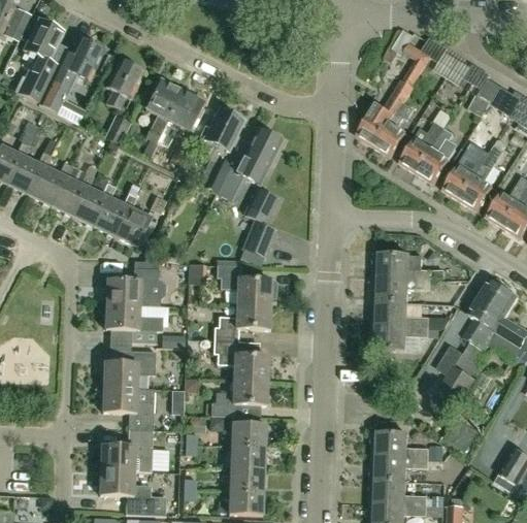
[(1,0),(0,0),(0,34),(13,6),(10,5),(11,0),(1,0)]
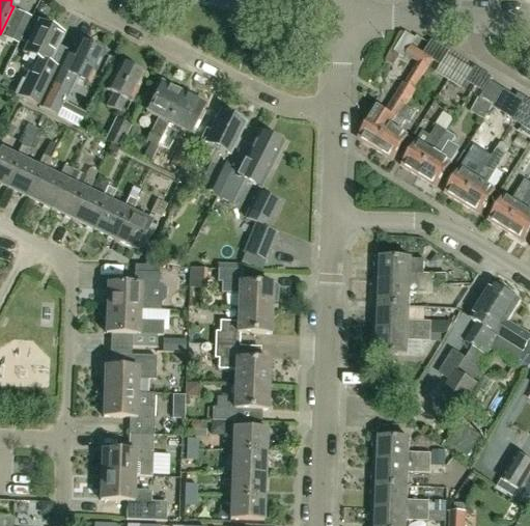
[(63,30),(39,18),(25,49),(36,55),(19,92),(40,103),(64,52),(55,48),(63,30)]
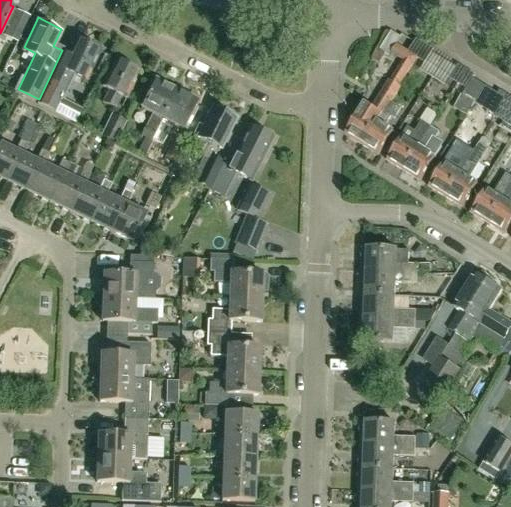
[(417,54),(426,40),(417,34),(409,48),(397,40),(392,49),(403,56),(400,61),(390,76),(373,103),(365,98),(348,126),(349,127),(350,132),(349,133),(362,141),(390,97),(393,98),(402,83),(401,83),(409,67),(418,54),(417,54)]
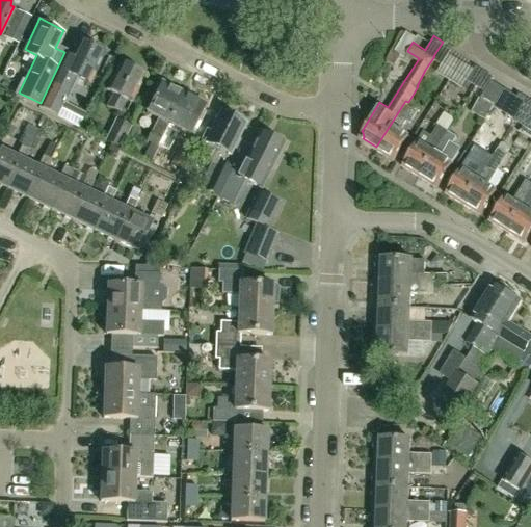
[(57,111),(74,72),(89,80),(104,50),(94,45),(94,41),(86,36),(83,40),(80,37),(72,54),(64,51),(64,52),(41,103),(57,111)]
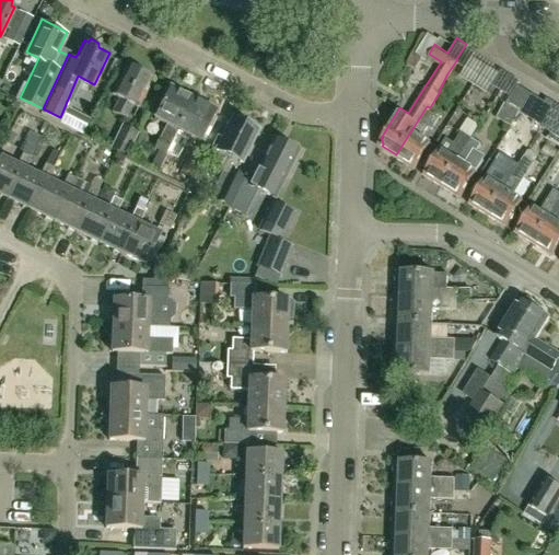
[(475,49),(466,44),(456,59),(457,59),(466,65),(475,49)]
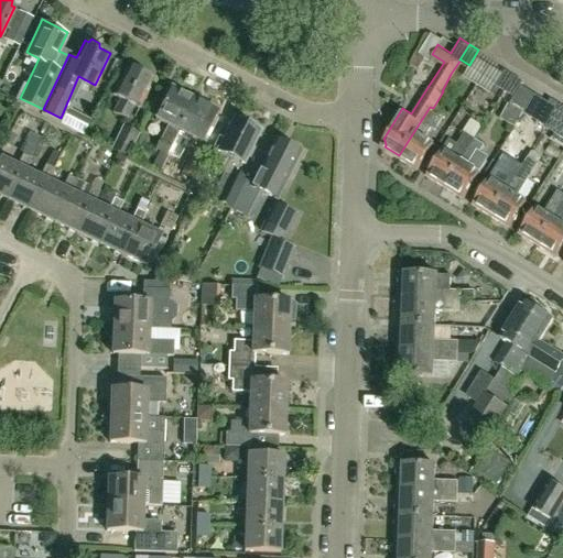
[(120,96),(114,109),(127,116),(133,102),(139,105),(154,74),(143,68),(142,66),(136,63),(133,64),(129,62),(114,93),(120,96)]
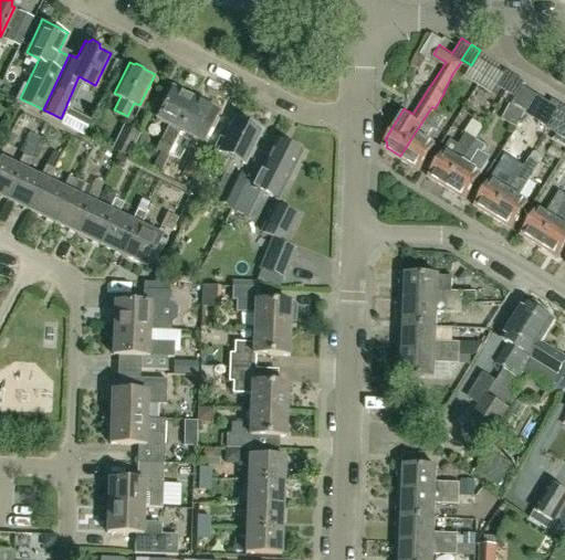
[(508,66),(499,82),(508,87),(518,73),(508,66)]
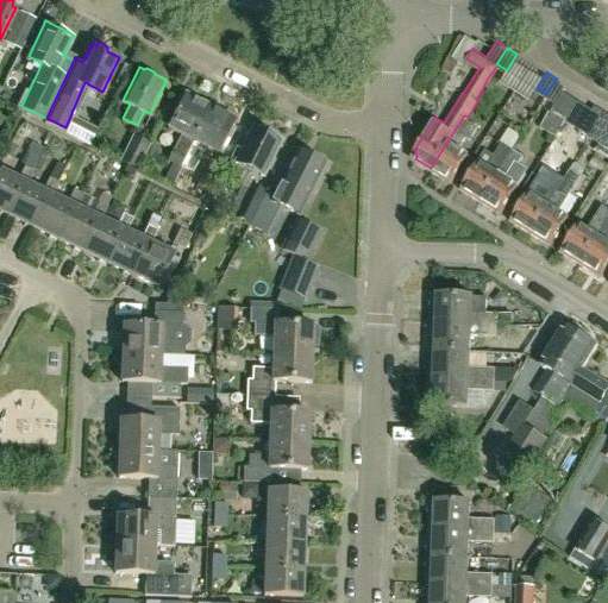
[(557,79),(546,94),(557,100),(552,110),(566,118),(581,93),(566,85),(557,79)]
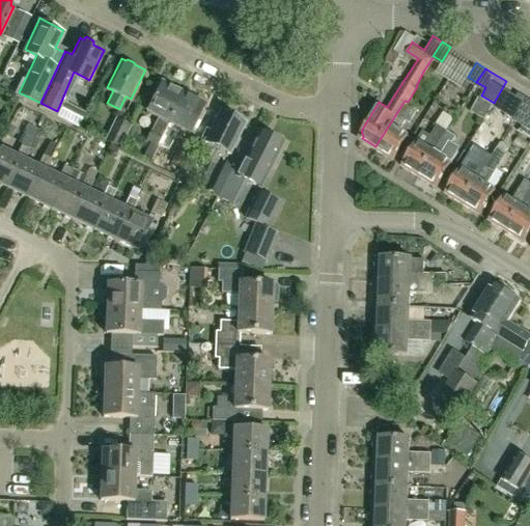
[(168,119),(184,89),(174,84),(173,82),(167,79),(166,80),(162,78),(146,108),(159,115),(152,126),(146,137),(150,139),(142,155),(151,159),(154,154),(159,143),(157,142),(162,131),(168,119)]
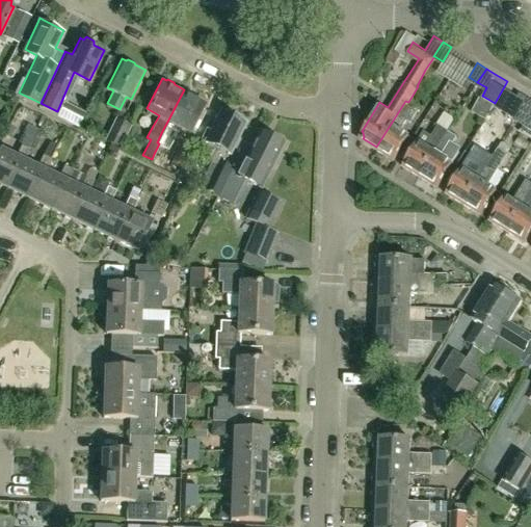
[(195,96),(184,89),(168,120),(169,121),(191,132),(207,101),(204,99),(203,97),(197,95),(195,96)]
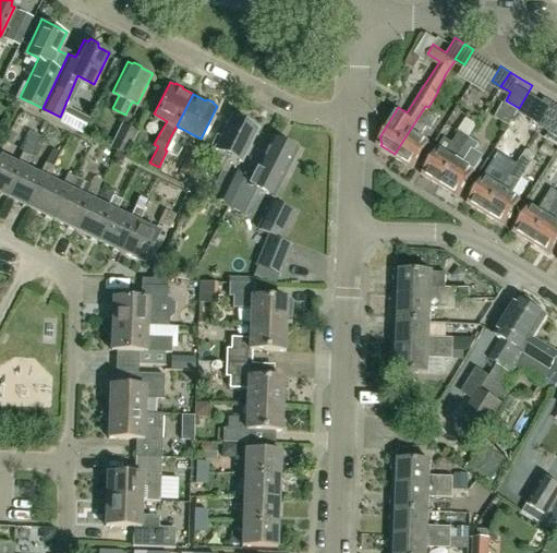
[(546,94),(536,110),(545,116),(555,99),(546,94)]
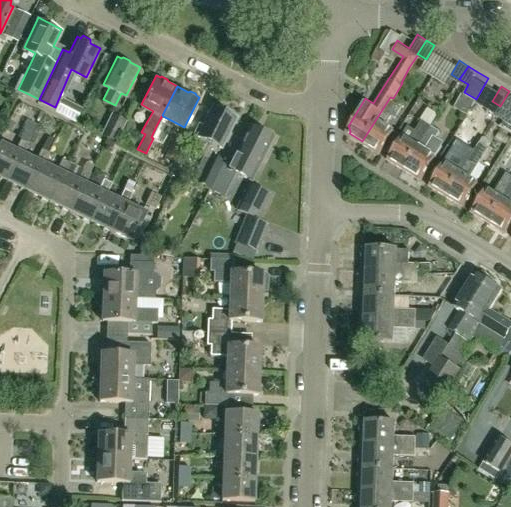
[(509,111),(500,126),(510,131),(510,92),(509,91),(500,106),(509,111)]
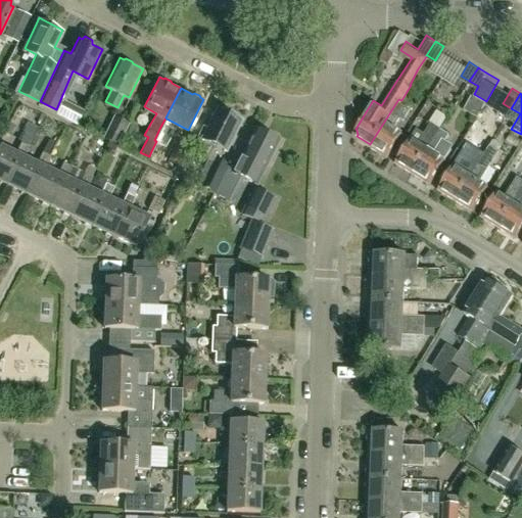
[(387,154),(402,130),(394,125),(400,115),(405,118),(412,106),(401,100),(398,99),(370,144),(387,154)]
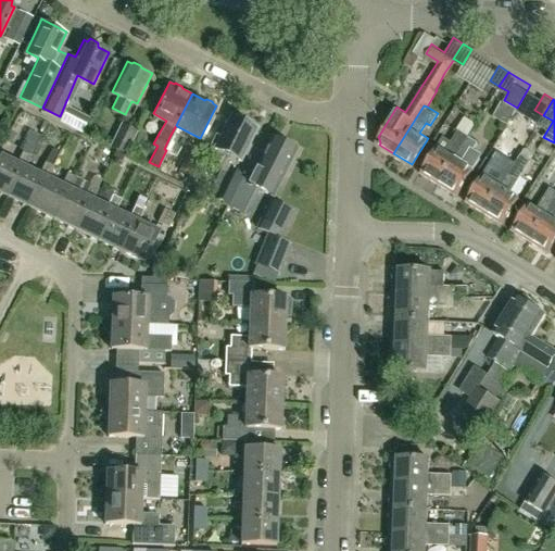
[(240,177),(243,172),(232,165),(238,158),(240,159),(256,126),(253,125),(252,120),(239,113),(235,115),(231,114),(216,145),(211,141),(203,155),(222,165),(226,168),(214,195),(229,201),(240,177)]
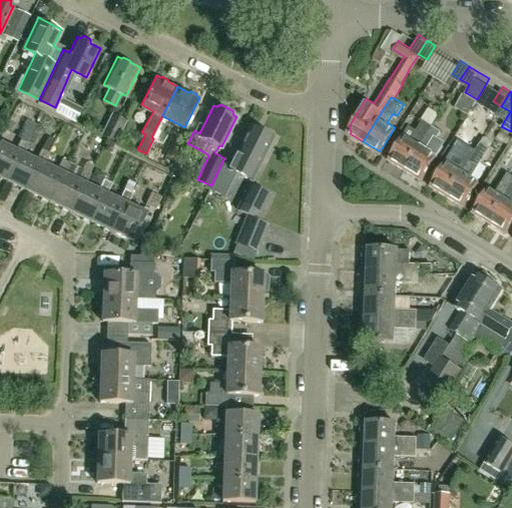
[(111,111),(102,133),(116,140),(127,119),(111,111)]
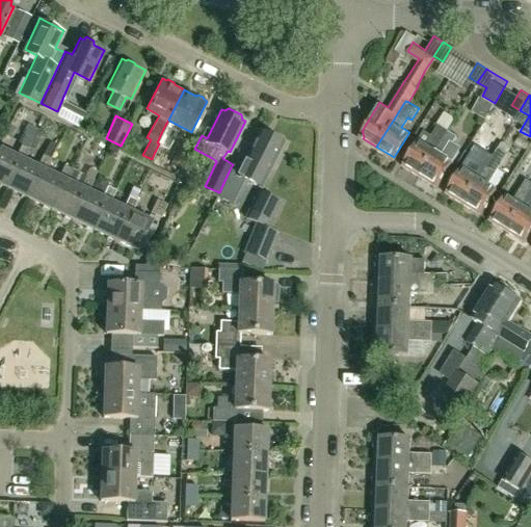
[(403,163),(420,174),(449,128),(440,122),(433,133),(425,127),(403,163)]
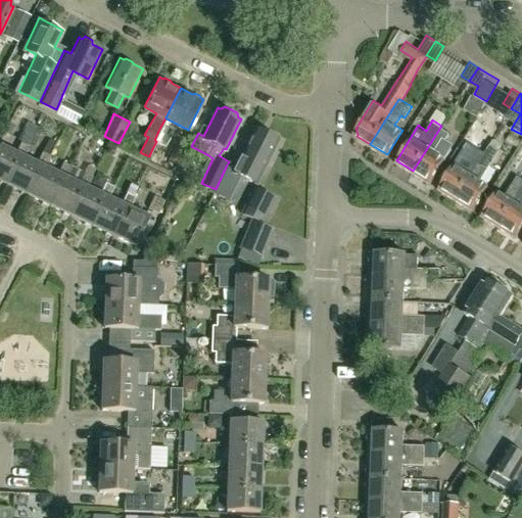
[(270,130),(267,131),(255,126),(240,155),(238,154),(231,169),(256,182),(279,137),(277,136),(277,133),(270,130)]
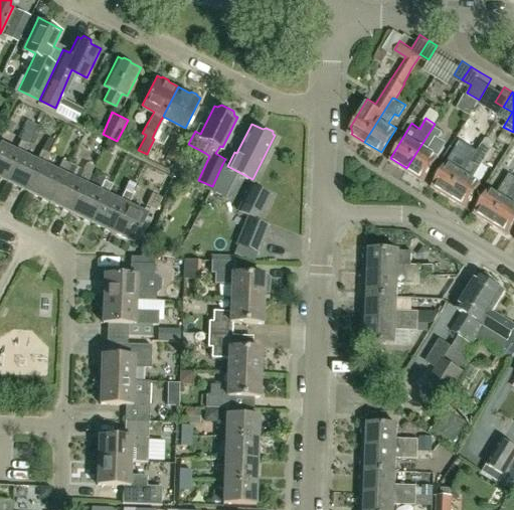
[(435,124),(406,168),(423,179),(439,155),(431,150),(444,130),(435,124)]
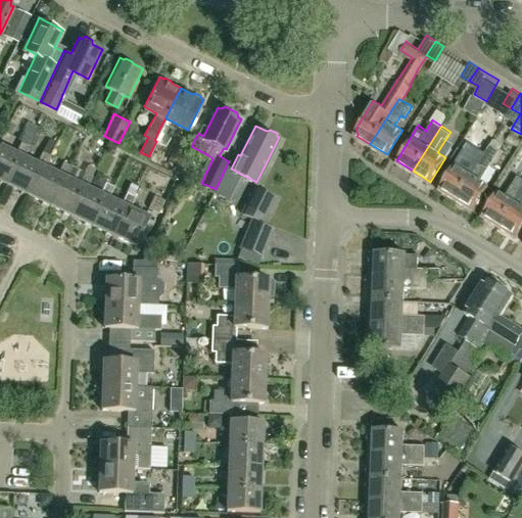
[(159,129),(154,140),(156,141),(167,146),(172,135),(159,129)]
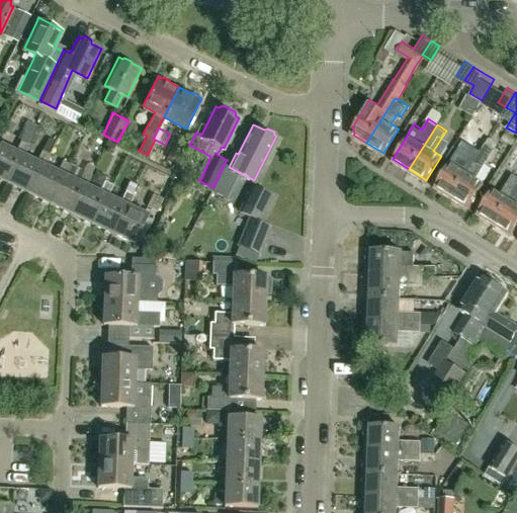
[(24,154),(30,143),(29,142),(32,134),(24,131),(15,150),(0,143),(0,176),(6,180),(20,152),(24,154)]
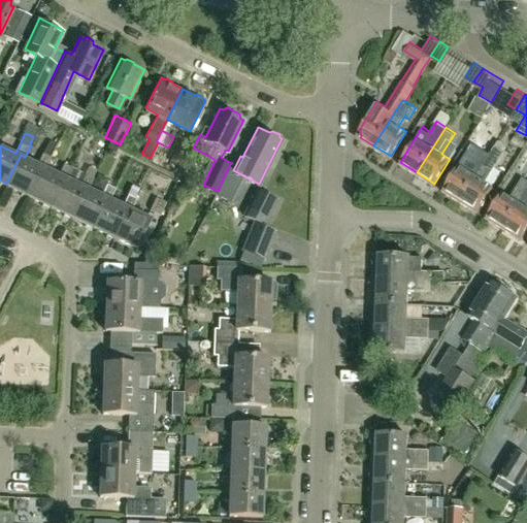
[(191,144),(180,139),(171,158),(180,163),(191,144)]
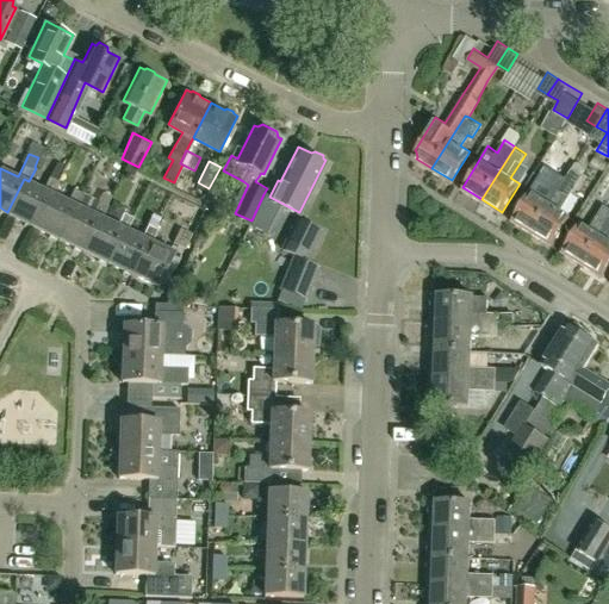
[(566,176),(533,229),(553,241),(571,212),(561,206),(576,182),(583,172),(572,166),(566,176)]
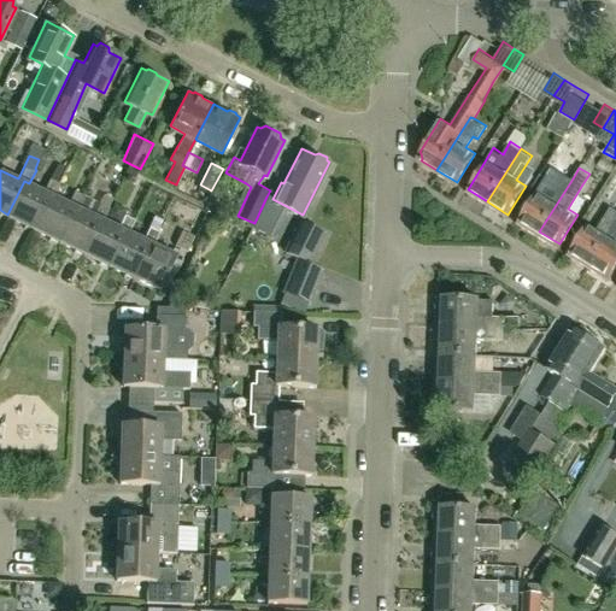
[(539,231),(573,178),(562,171),(546,195),(537,189),(518,218),(539,231)]
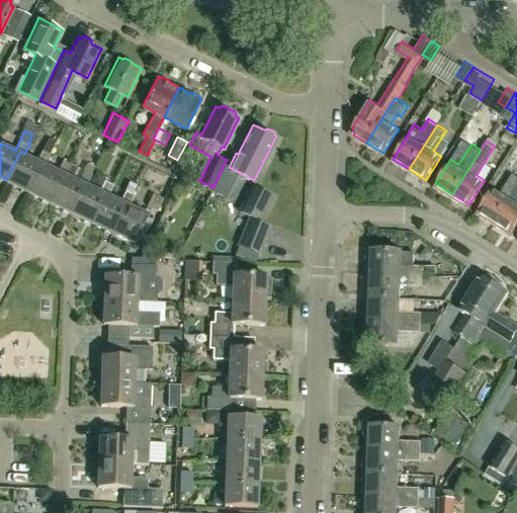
[(45,164),(51,152),(41,148),(36,160),(24,154),(20,152),(6,180),(26,190),(40,162),(45,164)]
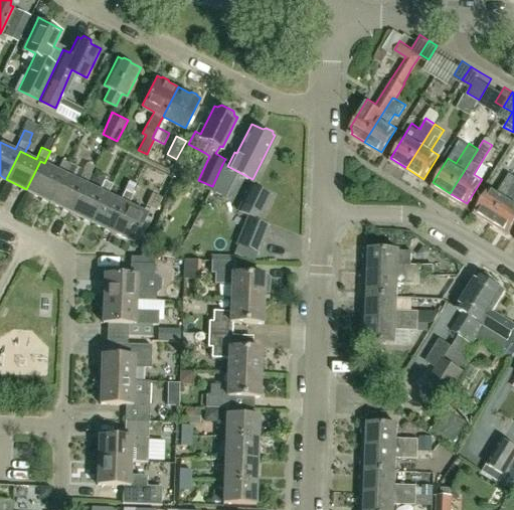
[(65,173),(71,161),(61,157),(56,169),(44,163),(40,161),(26,189),(47,198),(60,171),(65,173)]
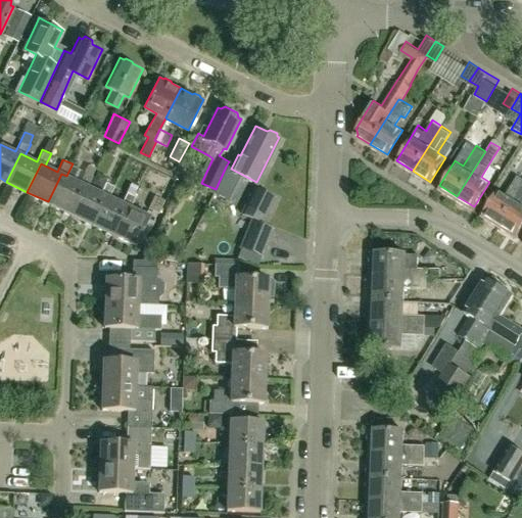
[(169,176),(146,165),(141,177),(162,187),(169,176)]
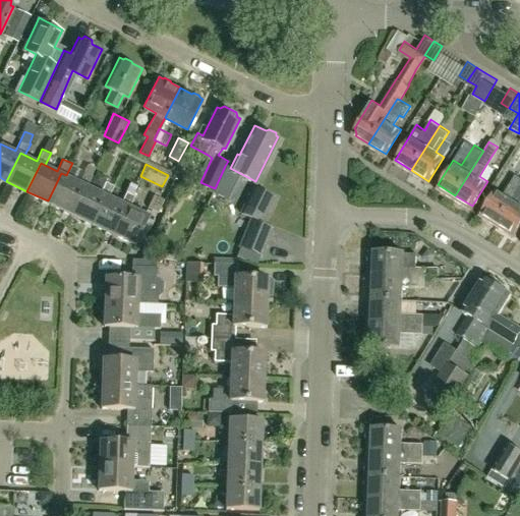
[(283,181),(299,180),(298,168),(282,169),(283,181)]
